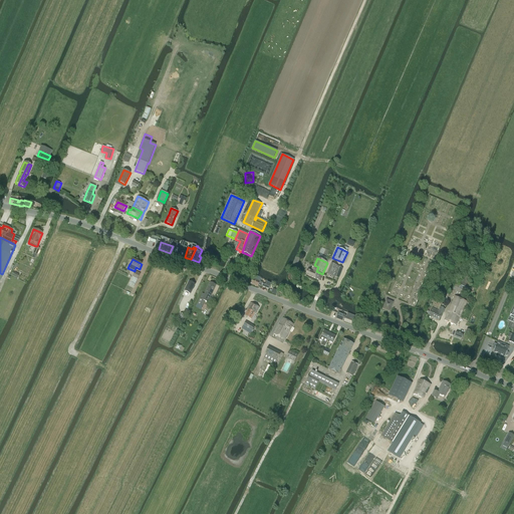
[(331,264),(327,274),(332,277),(333,277),(333,276),(339,278),(342,269),(338,267),(331,264)]
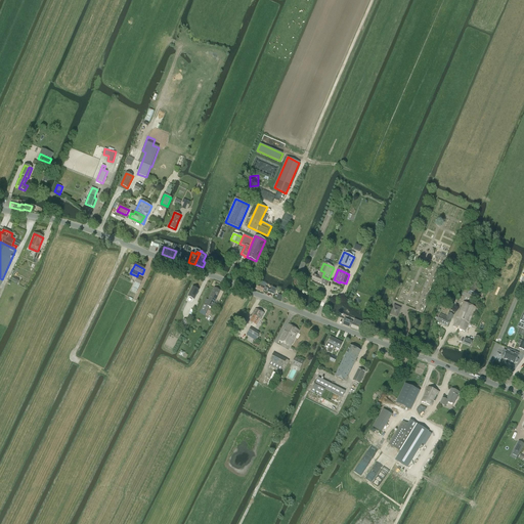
[(322,276),(324,272),(320,270),(317,276),(314,275),(312,279),(326,287),(329,279),(322,276)]
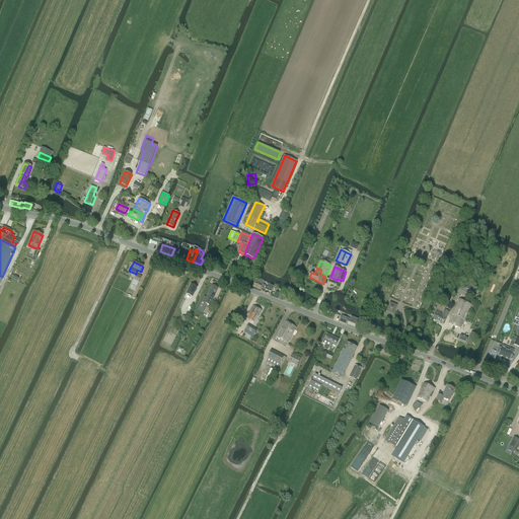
[(134,280),(132,284),(137,287),(139,282),(142,277),(136,274),(134,280)]
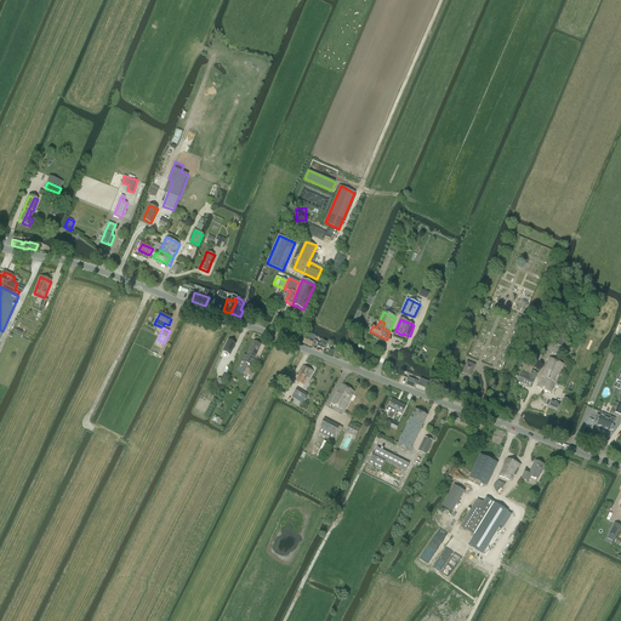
[(553,348),(564,353),(568,346),(565,345),(568,341),(565,340),(567,336),(560,332),(553,348)]
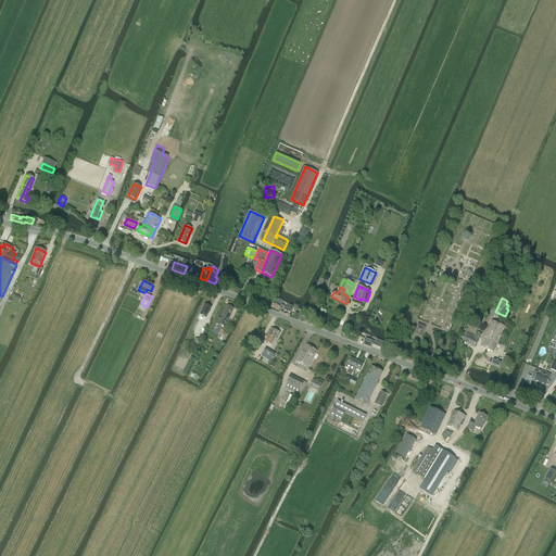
[(274,302),(272,307),(279,311),(280,307),(283,310),(285,306),(285,305),(281,304),(282,301),(276,299),(274,302)]
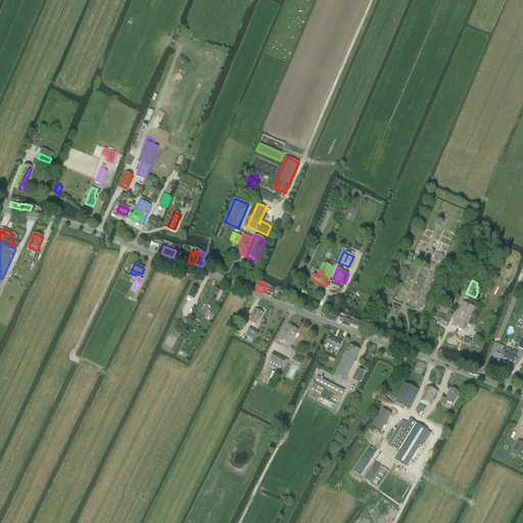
[(192,286),(188,296),(194,299),(199,289),(192,286)]
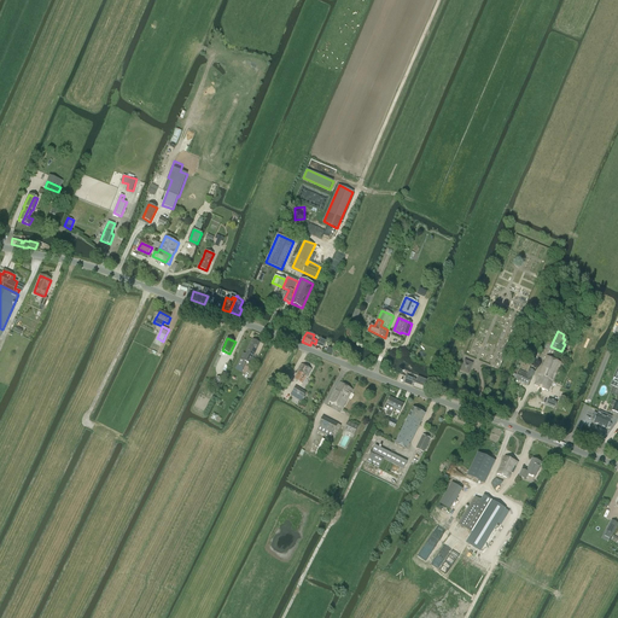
[(238,366),(235,369),(242,372),(244,369),(246,362),(250,363),(257,348),(260,343),(252,339),(249,348),(246,355),(243,353),(238,366)]
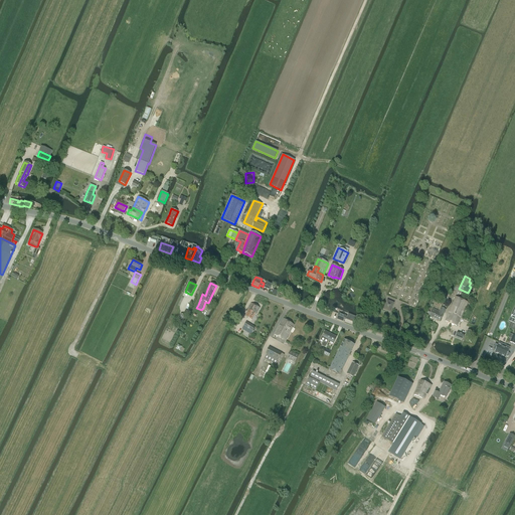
[(452,314),(461,318),(468,303),(456,297),(448,315),(451,316),(452,314)]
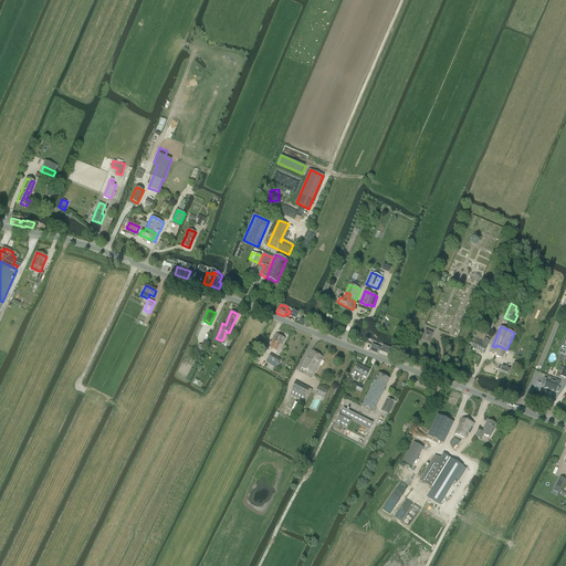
[(282,346),(285,338),(276,334),(272,341),(273,341),(269,347),(276,352),(280,345),(282,346)]
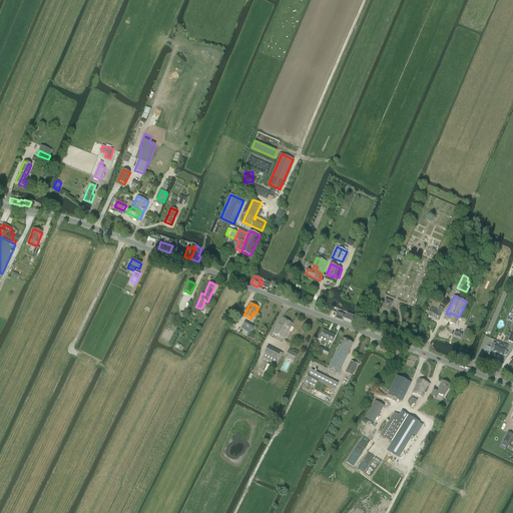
[(444,309),(440,307),(438,311),(431,308),(428,315),(432,317),(432,318),(435,319),(439,320),(443,310),(444,309)]
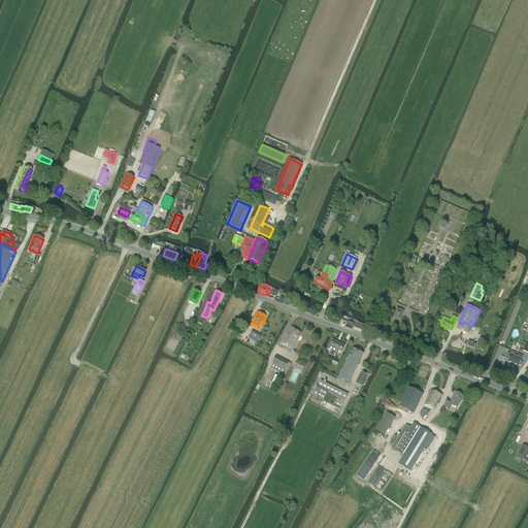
[(352,330),(355,324),(348,321),(345,327),(352,330)]
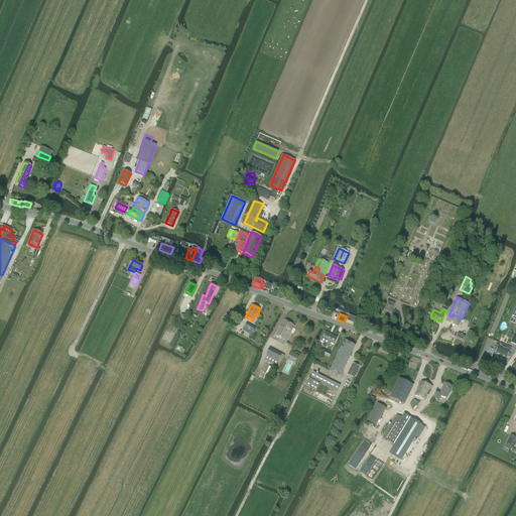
[(182,325),(186,316),(181,314),(177,321),(182,325)]
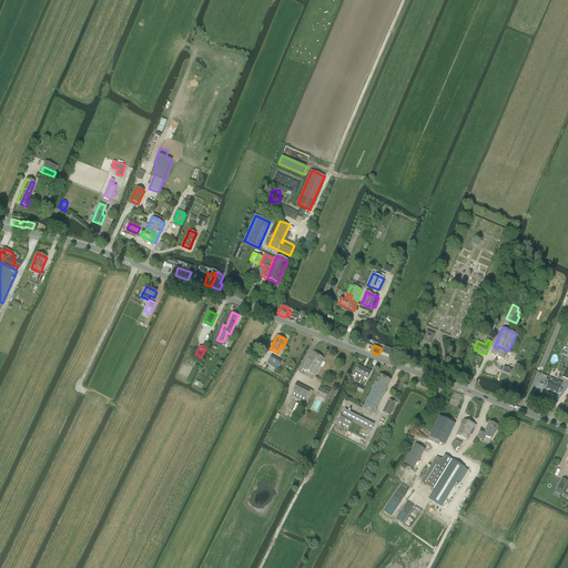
[(504,359),(508,351),(498,346),(497,348),(494,347),(490,354),(504,359)]
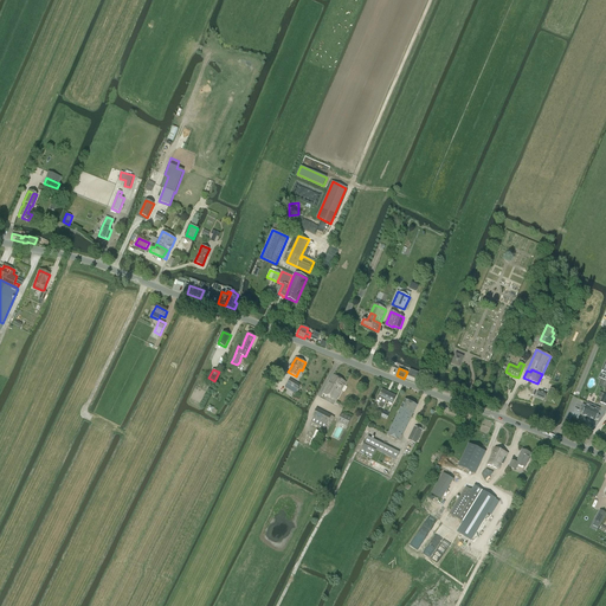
[(417,384),(420,374),(410,371),(406,379),(417,384)]
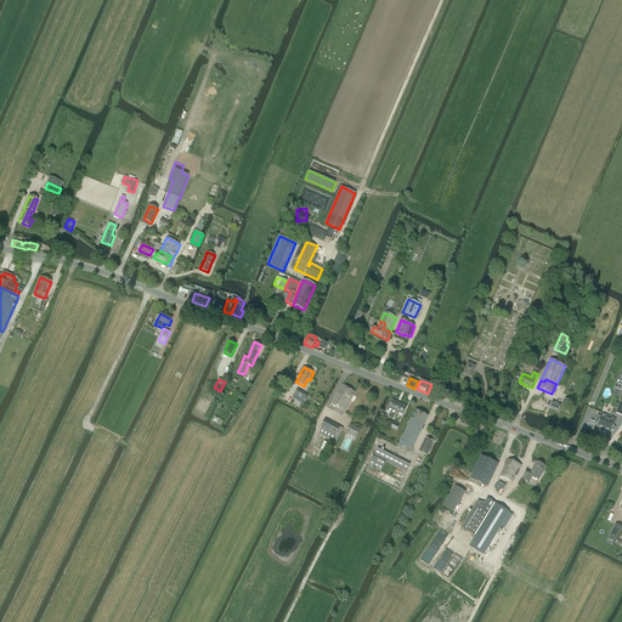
[(343,385),(331,405),(344,412),(351,401),(355,393),(343,385)]
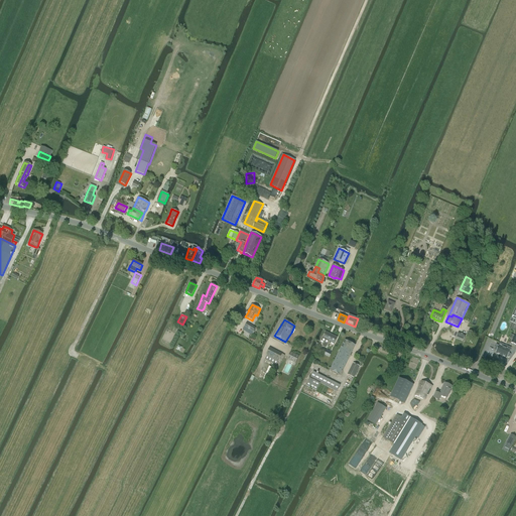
[(255,327),(254,328),(247,323),(245,327),(253,332),(256,327),(255,327)]
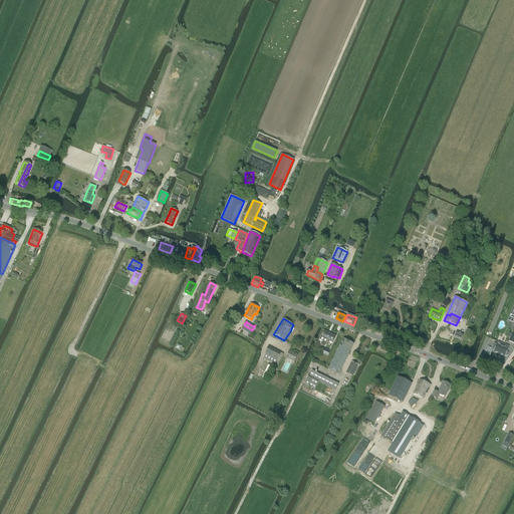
[(321,336),(320,339),(323,341),(321,344),(324,346),(326,342),(327,339),(333,342),(336,336),(324,330),(321,336)]
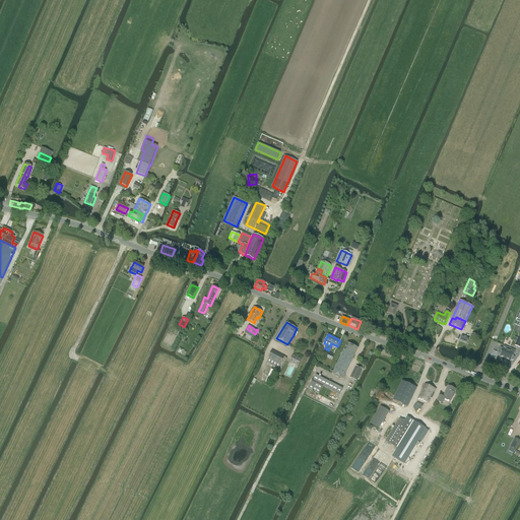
[(466,344),(469,338),(461,335),(459,341),(466,344)]
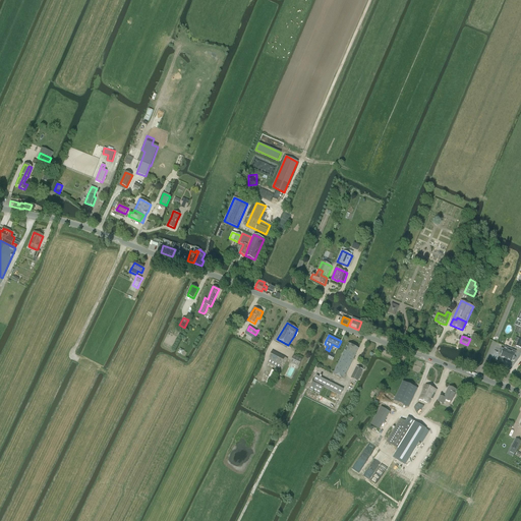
[(343,380),(358,349),(348,344),(333,374),(343,380)]
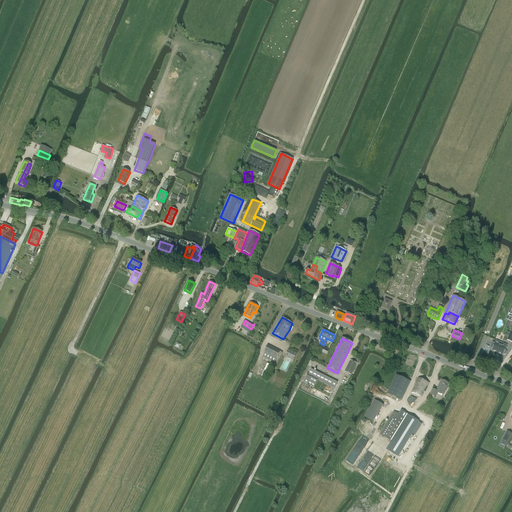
[(492,342),(490,347),(493,348),(491,350),(492,351),(492,350),(503,355),(503,354),(504,355),(505,354),(506,352),(506,351),(505,351),(506,348),(506,347),(507,345),(504,344),(503,346),(501,345),(502,343),(496,340),(495,343),(492,342)]
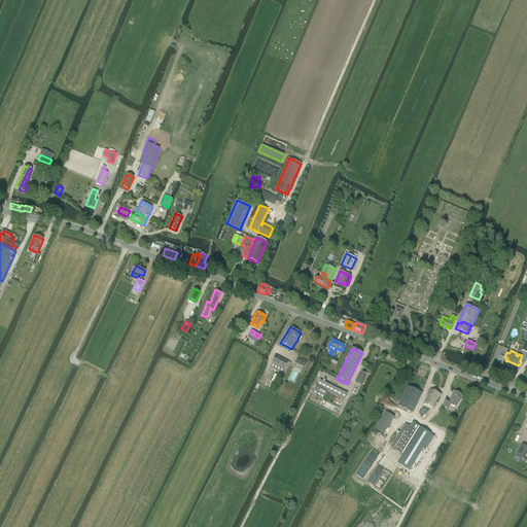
[(273,362),(271,367),(282,374),(284,369),(285,369),(288,361),(275,355),(272,361),(273,362)]
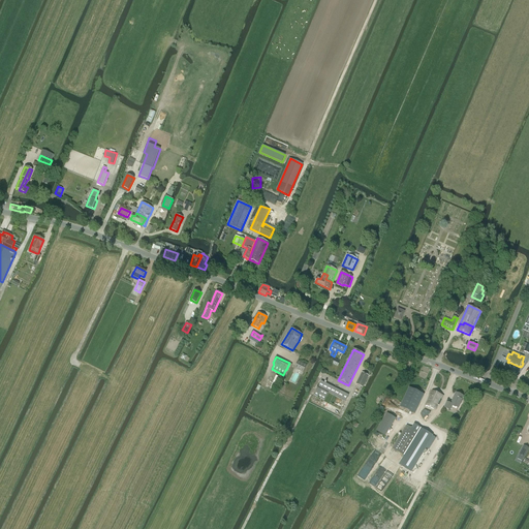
[(303,372),(307,366),(298,361),(294,368),(303,372)]
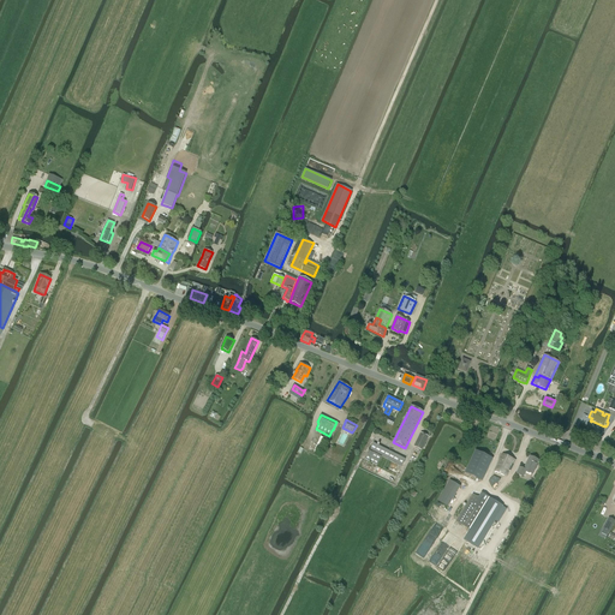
[(422,451),(429,437),(421,434),(415,447),(422,451)]
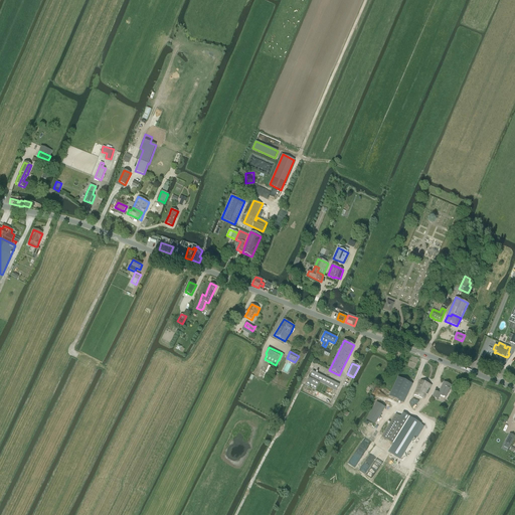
[(313,371),(306,385),(316,390),(320,382),(336,391),(339,384),(313,371)]
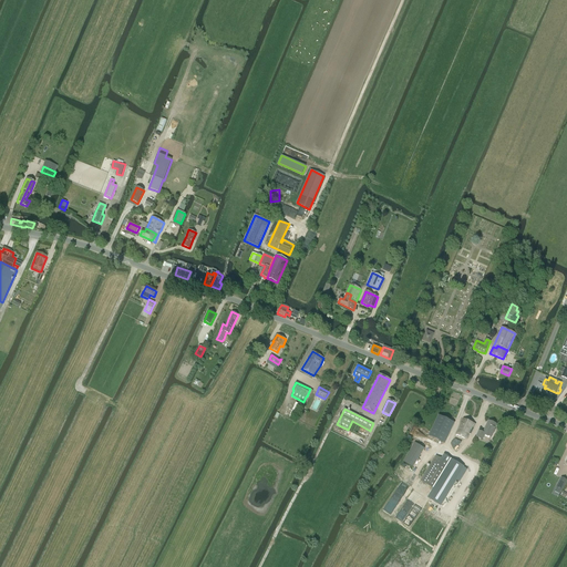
[(439,415),(429,436),(444,444),(454,423),(439,415)]
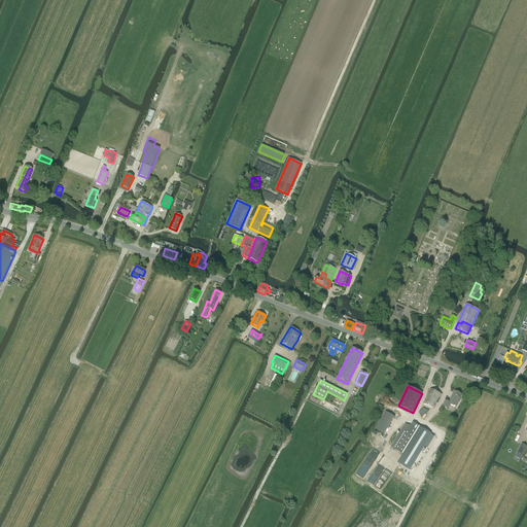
[(430,389),(424,405),(433,409),(436,403),(437,403),(442,394),(430,389)]
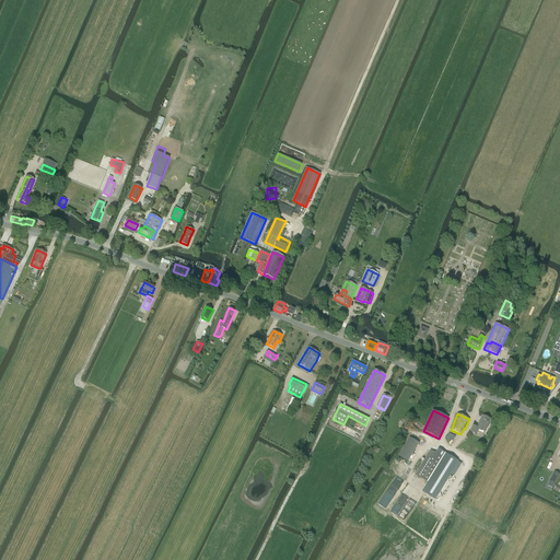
[(474,426),(470,432),(476,434),(479,429),(485,432),(491,419),(482,416),(477,428),(474,426)]
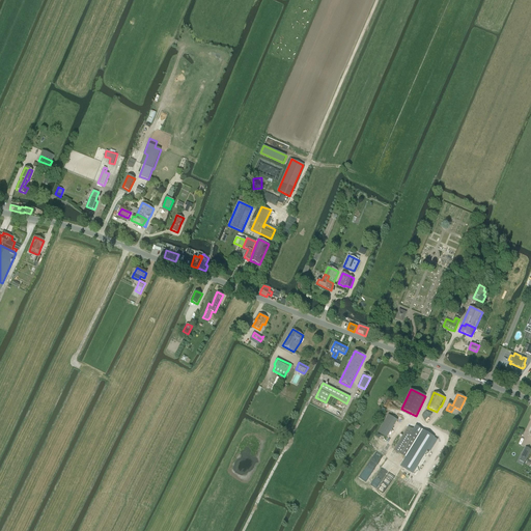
[(432,415),(426,411),(422,416),(425,421),(432,415)]
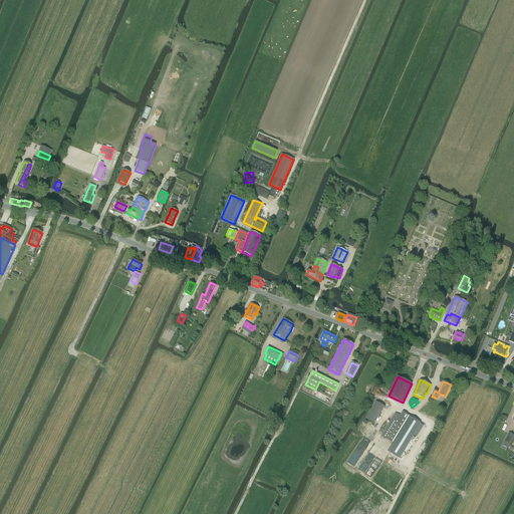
[(376,402),(365,419),(374,424),(384,407),(376,402)]
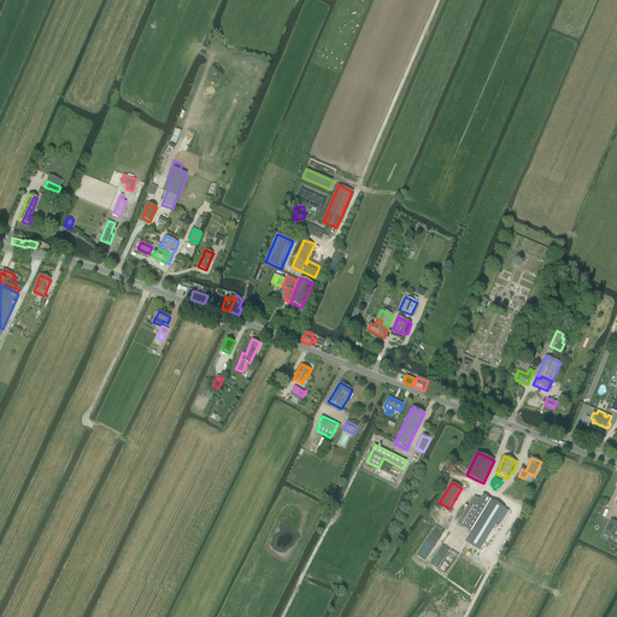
[(472,500),(458,523),(472,533),(475,534),(483,540),(500,512),(492,506),(475,497),(472,500)]
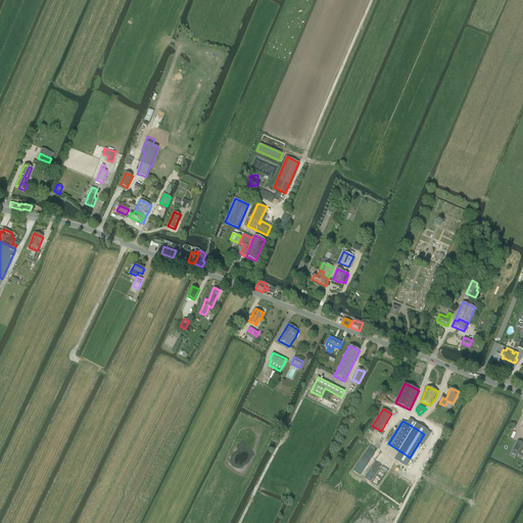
[(518,452),(521,447),(522,443),(518,440),(516,445),(513,449),(514,449),(512,454),(516,456),(518,452)]
